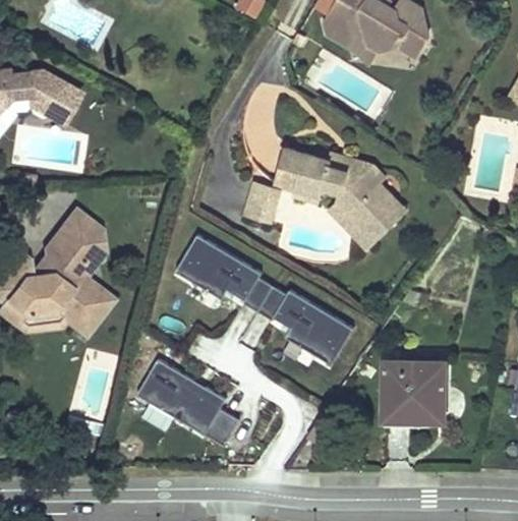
[(260,0),(239,0),(237,5),(252,13),(260,0)]
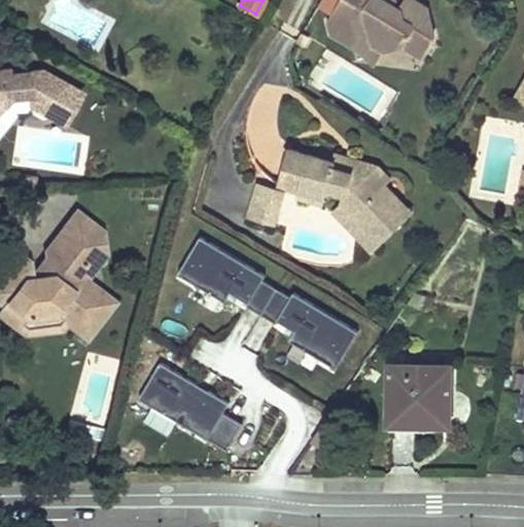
[(338,0),(325,20),(329,33),(340,40),(369,33),(372,43),(382,49),(403,44),(421,56),(432,38),(424,6),(414,0),(399,0),(395,7),(392,5),(389,4),(380,7),(378,0),(338,0)]
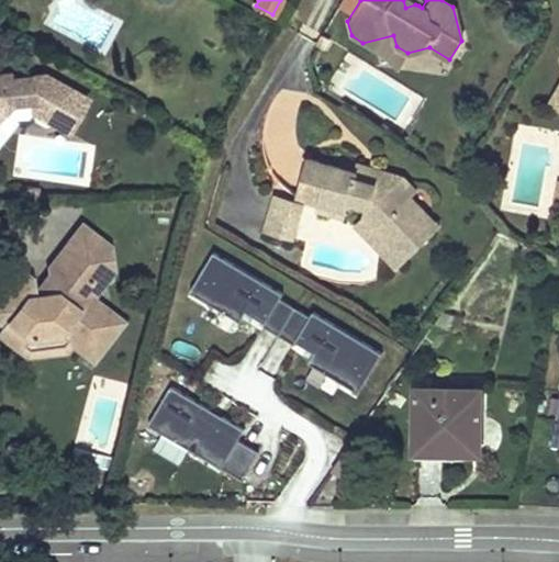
[(326,37),(320,33),(314,43),(321,47),(326,37)]
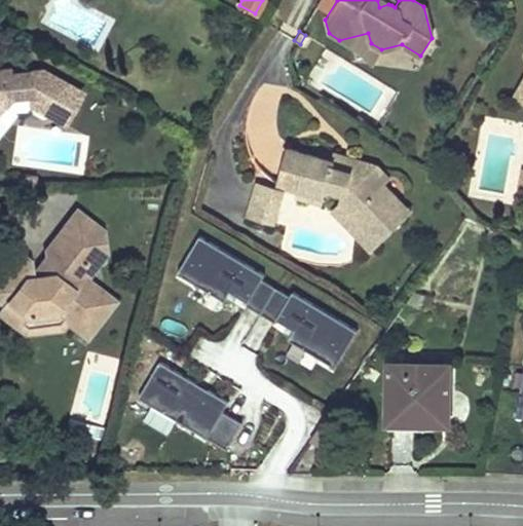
[(368,33),(339,40),(374,61),(381,49),(371,43),(368,33)]
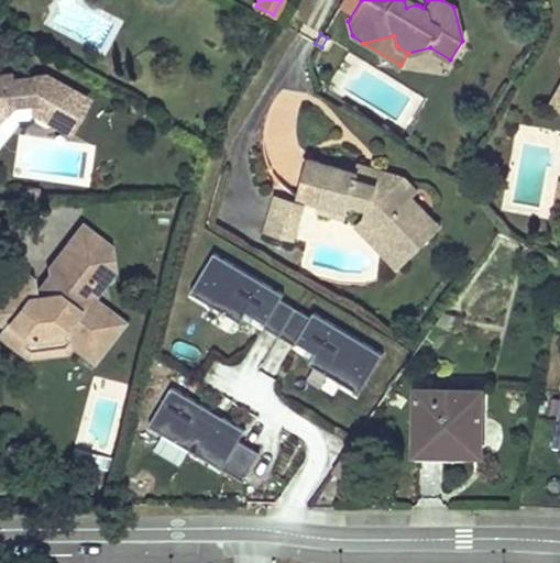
[(559,110),(559,58),(559,61),(559,77),(546,103),(559,110)]
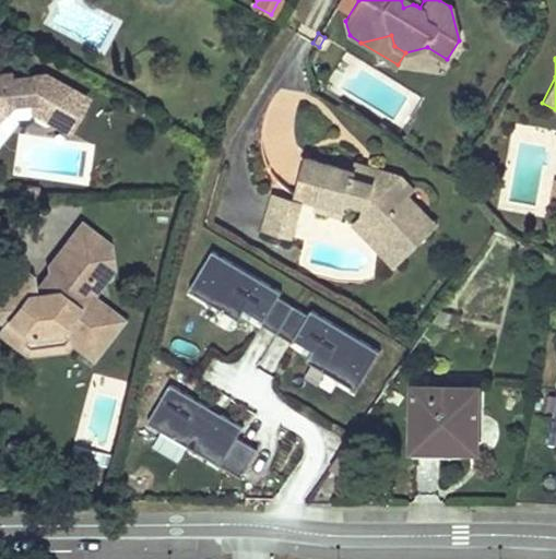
[(51,119),(67,87),(43,75),(8,78),(8,73),(0,73),(0,115),(4,109),(15,118),(27,116),(31,109),(51,119)]
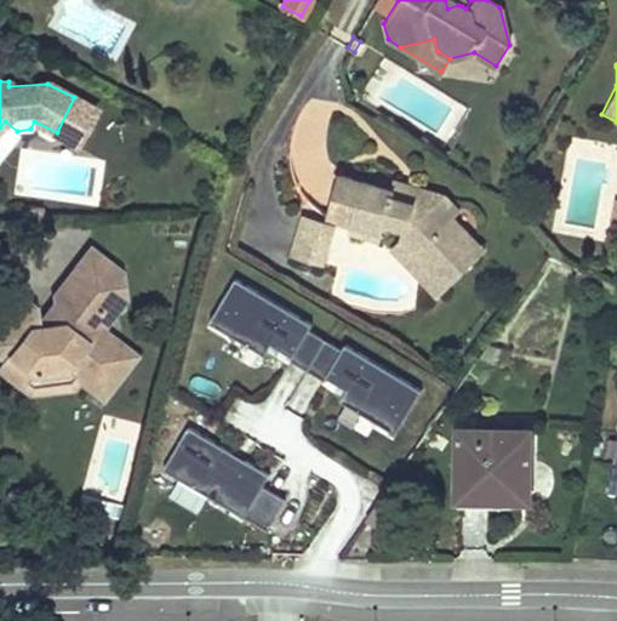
[(79,143),(96,108),(74,97),(57,132),(79,143)]
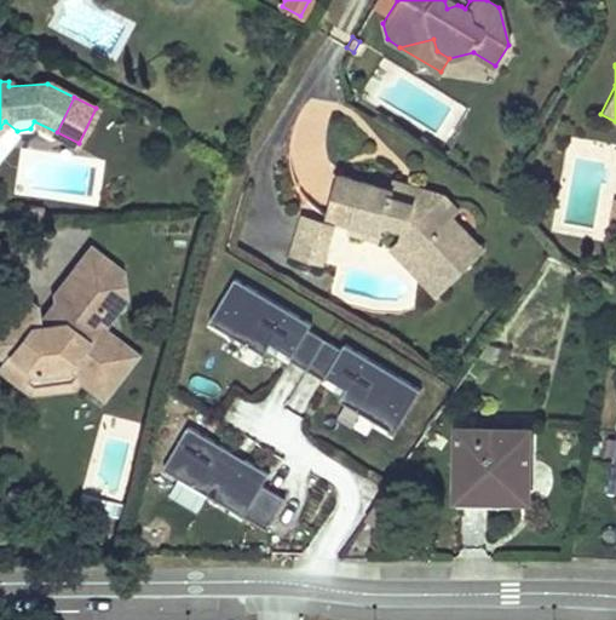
[(393,191),(341,176),(335,193),(327,222),(364,233),(392,241),(396,230),(414,235),(413,246),(443,269),(435,280),(454,294),(483,257),(466,245),(473,235),(453,219),(461,208),(445,197),(418,188),(413,205),(391,197),(393,191)]
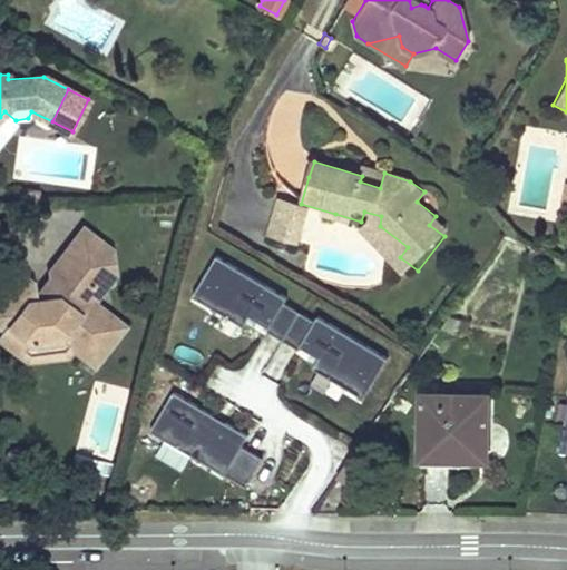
[(384,173),(364,166),(362,176),(360,182),(380,188),(384,173)]
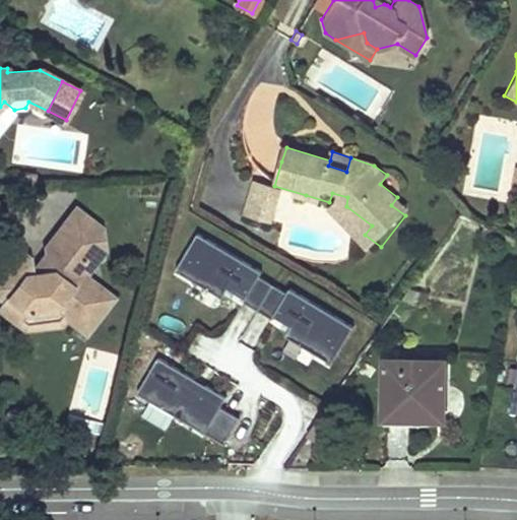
[(37,174),(20,175),(21,184),(38,183),(37,174)]
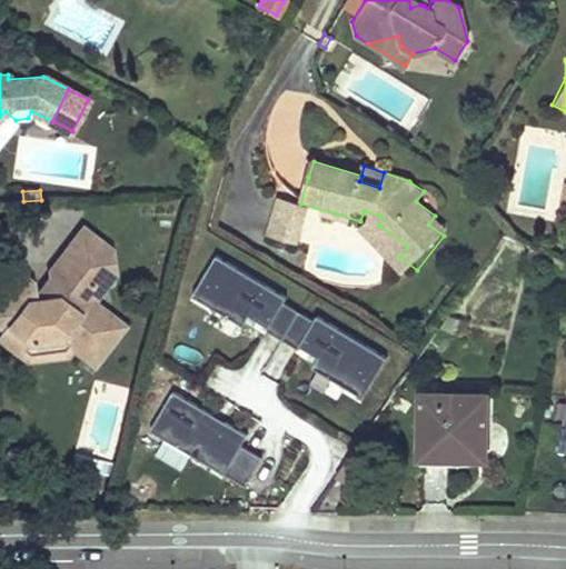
[(319,216),(287,206),(283,220),(276,240),(308,250),(319,216)]
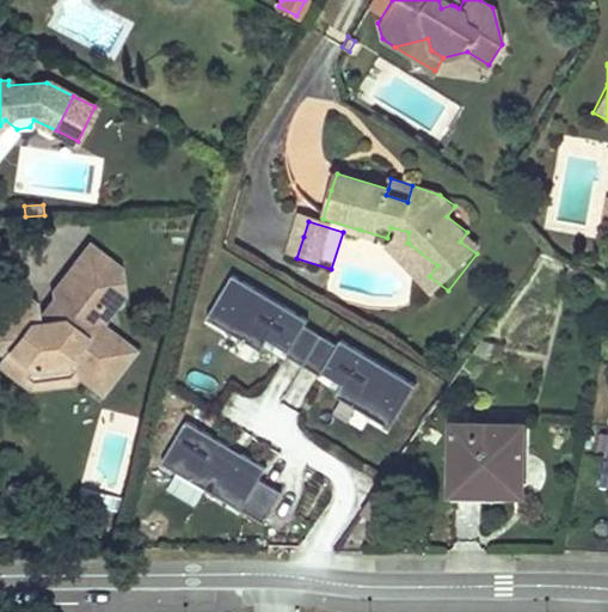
[(387,238),(360,230),(358,238),(385,245),(387,238)]
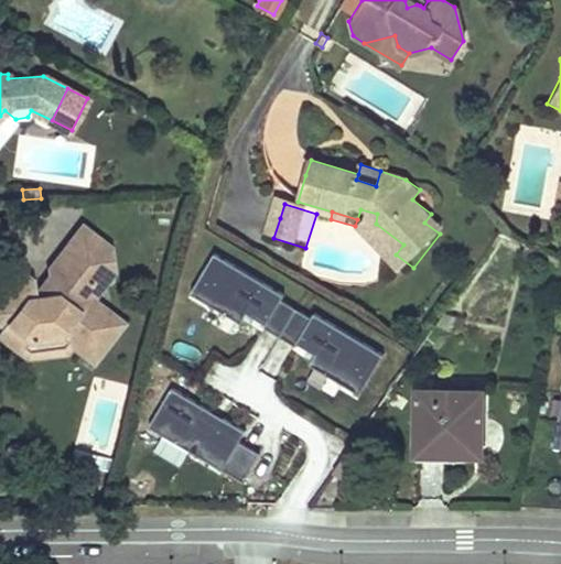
[(445,226),(431,214),(424,223),(440,234),(445,226)]
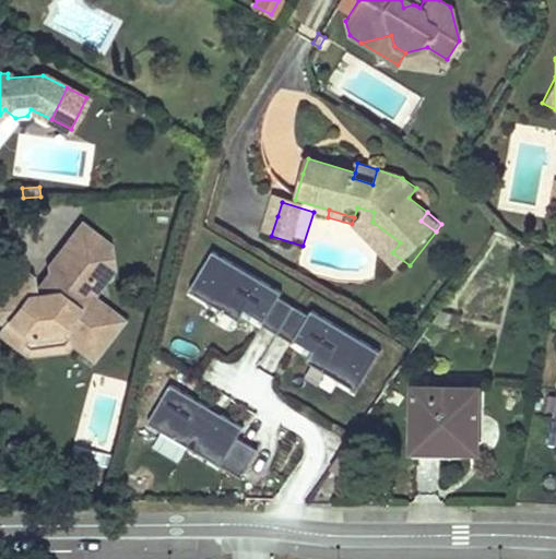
[(47,271),(31,275),(38,295),(54,289),(54,269),(78,238),(114,265),(108,240),(82,219),(47,263),(47,271)]
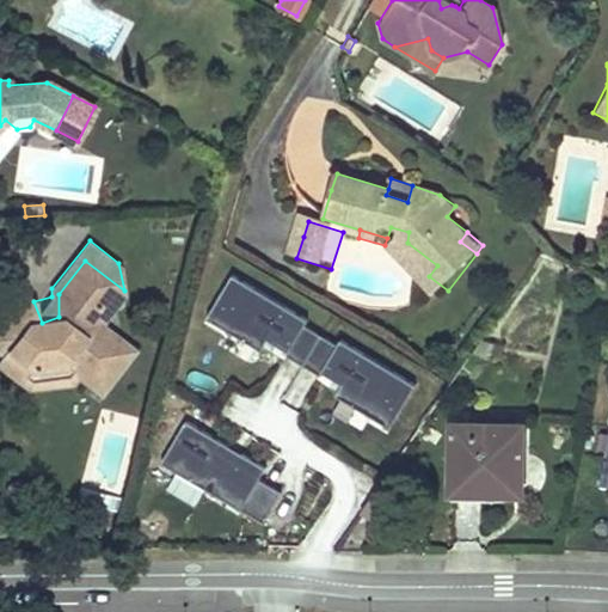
[(437,265),(407,243),(399,252),(429,276),(437,265)]
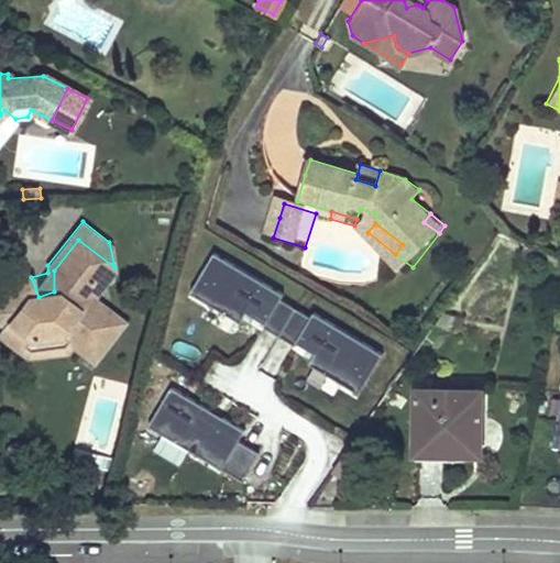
[(3,289),(0,294),(0,319),(7,324),(1,332),(23,348),(31,335),(61,331),(73,340),(95,356),(123,319),(92,295),(114,267),(78,240),(54,271),(54,291),(39,297),(31,277),(21,266),(3,289)]
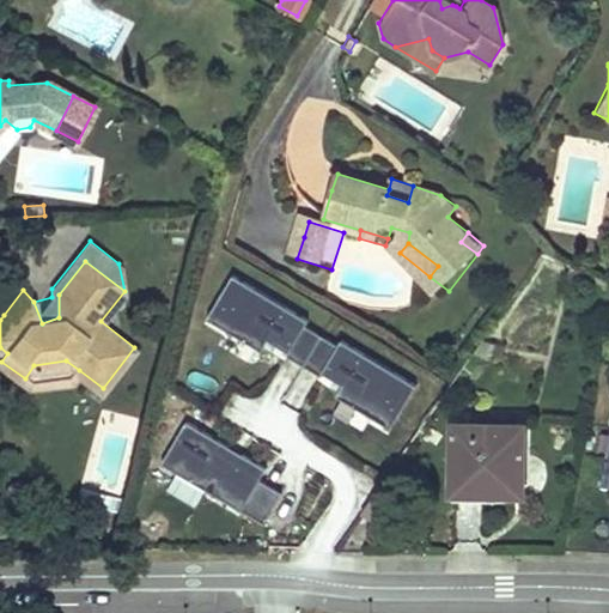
[(318,335),(302,325),(305,320),(230,273),(205,316),(259,350),(265,339),(280,349),(278,352),(300,365),(318,335)]
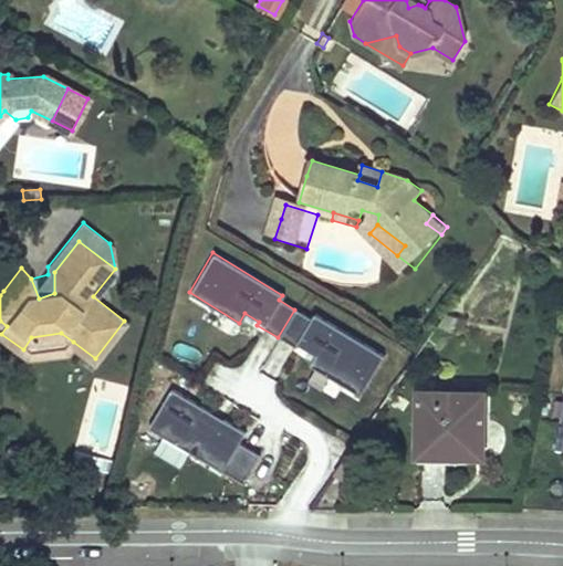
[(309,318),(294,310),(278,337),(293,347),(295,344),(313,355),(308,365),(357,396),(382,356),(312,314),(309,318)]
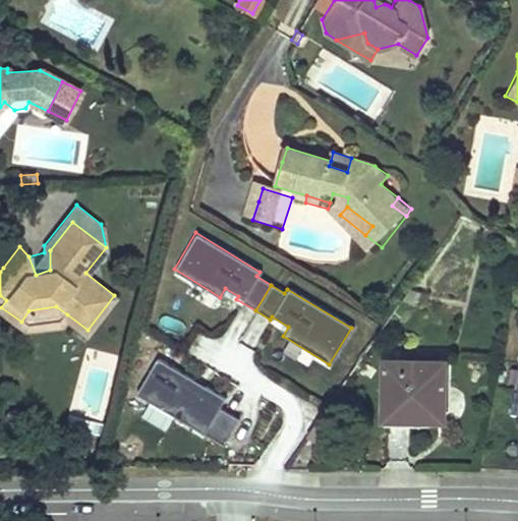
[(410,290),(403,300),(418,305),(421,293),(410,290)]
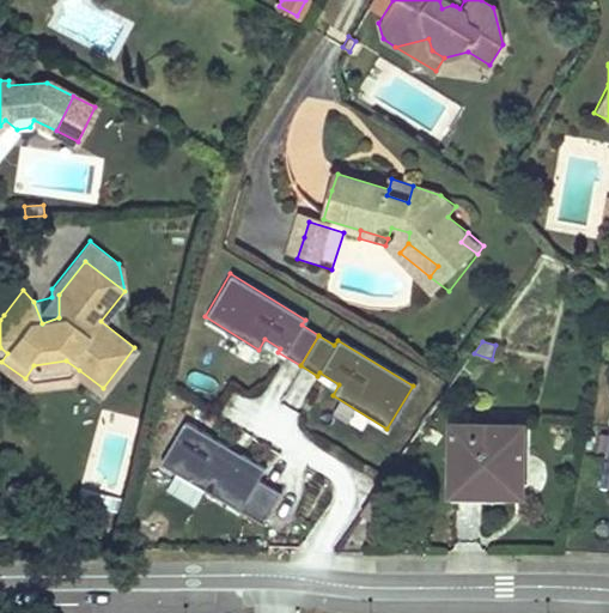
[(34,365),(25,378),(34,384),(73,378),(79,370),(66,360),(34,365)]
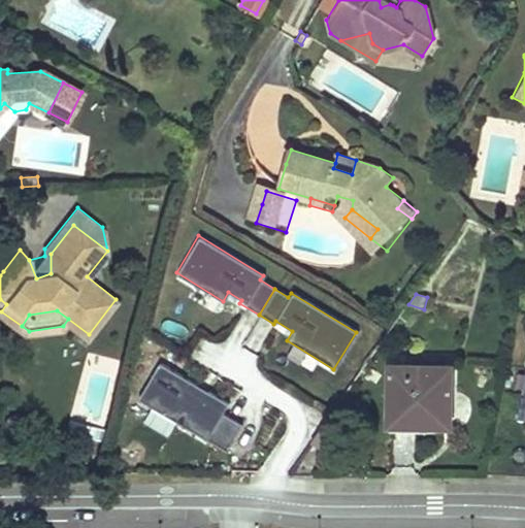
[(239,424),(220,413),(226,403),(204,390),(200,398),(189,392),(193,384),(157,362),(136,397),(223,450),(239,424)]
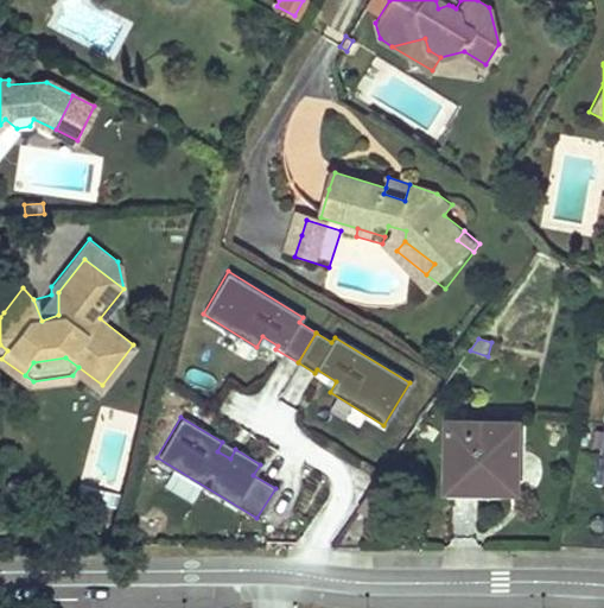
[(517,422),(446,419),(445,488),(482,489),(516,491),(517,422)]
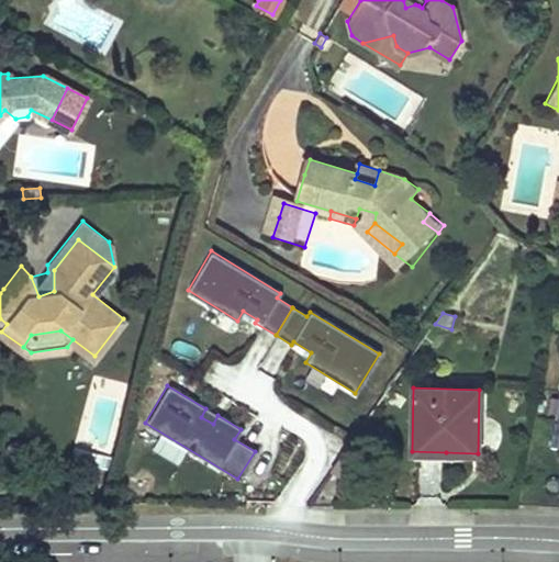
[(213,424),(217,415),(205,408),(201,417),(213,424)]
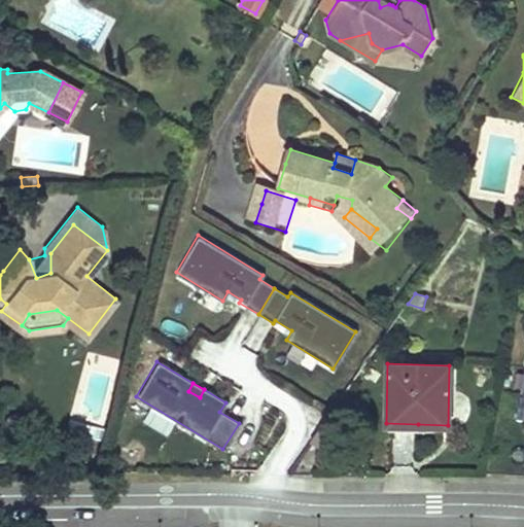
[(68,422),(64,435),(98,445),(101,431),(68,422)]
